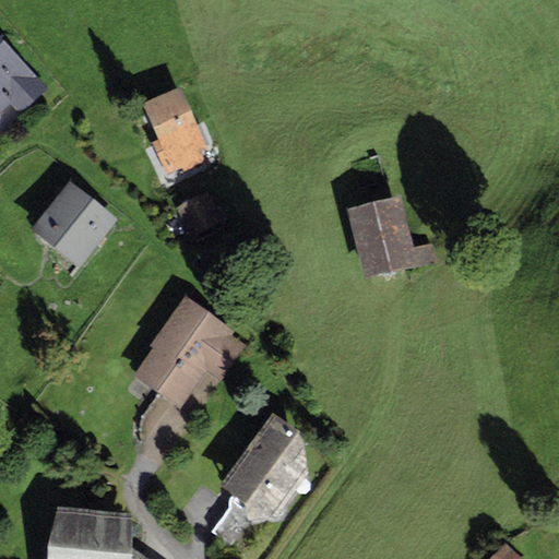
[(0,35),(0,115),(10,105),(20,116),(50,88),(0,35)]
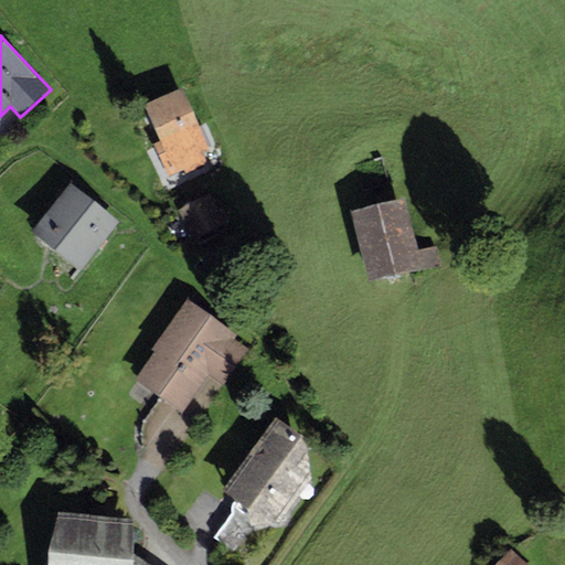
[(158,140),(152,142),(167,177),(183,169),(185,172),(208,163),(203,152),(209,150),(182,87),(142,104),(158,140)]
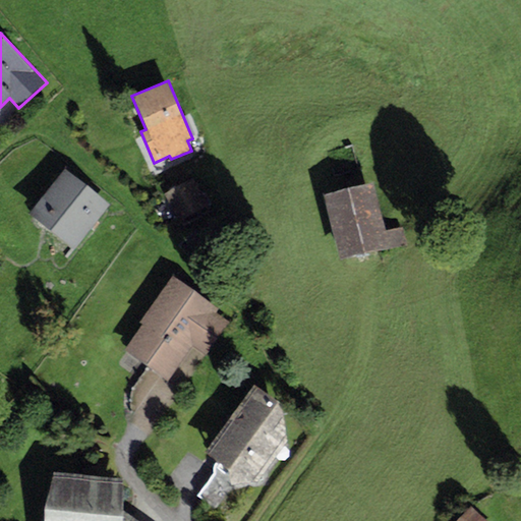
[(109,204),(63,167),(29,212),(74,247),(109,204)]
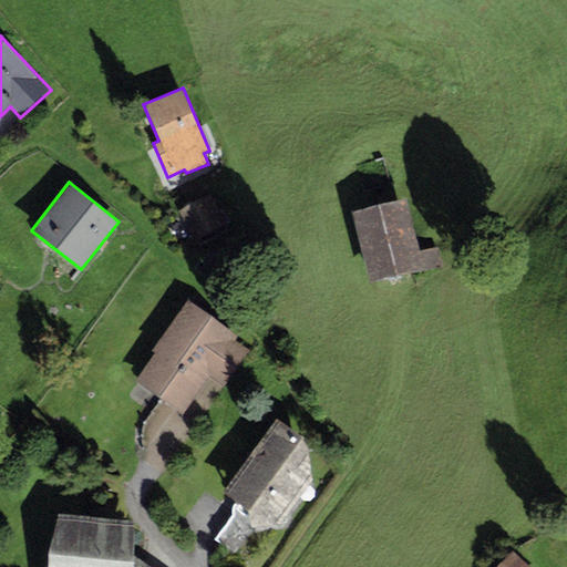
[(229,228),(210,194),(178,212),(198,245),(229,228)]
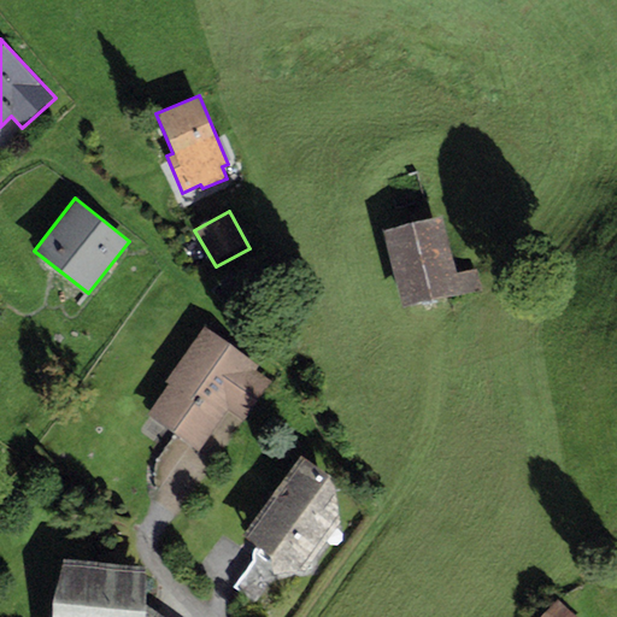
[(401,306),(486,286),(482,272),(463,277),(447,215),(383,229),(401,306)]
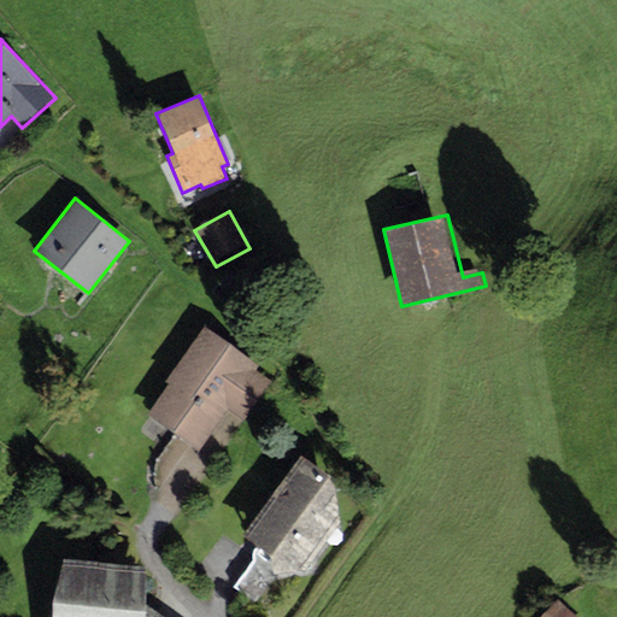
[(199,448),(227,409),(244,421),(271,380),(257,370),(260,365),(204,327),(166,380),(170,383),(148,413),(199,448)]
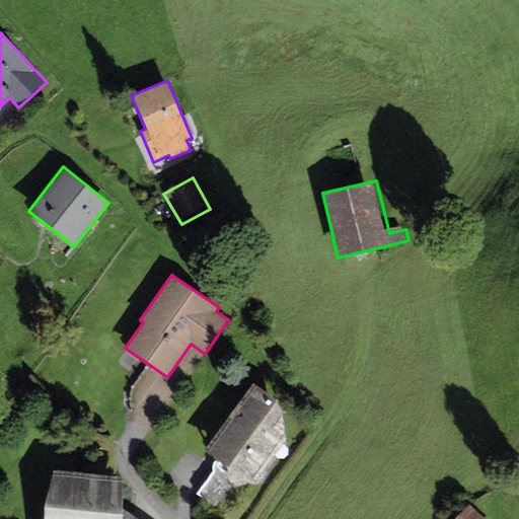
[(252,386),(201,450),(249,488),(303,425),(252,386)]
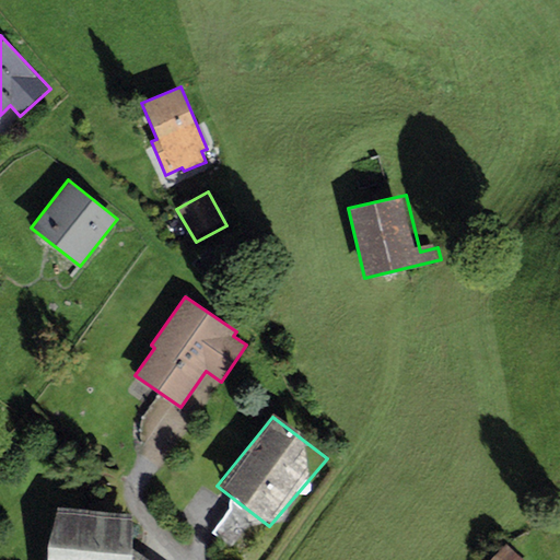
[(132,514),(57,506),(49,559),(150,559),(129,547),(132,514)]
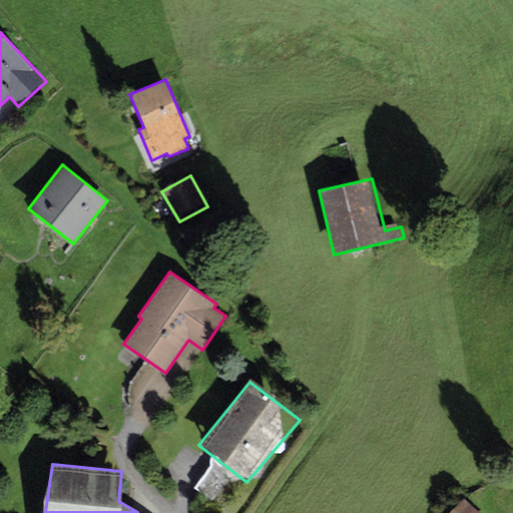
[(448,512),(479,512),(462,498),(448,512)]
